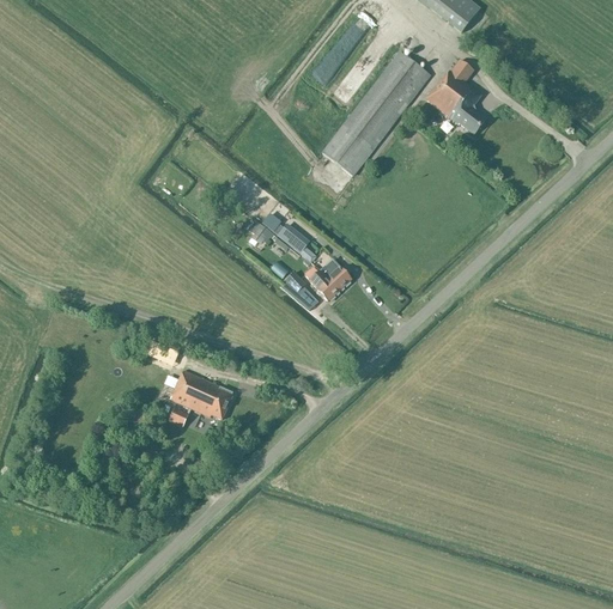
[(422,0),(462,32),(480,8),(468,0),(422,0)]
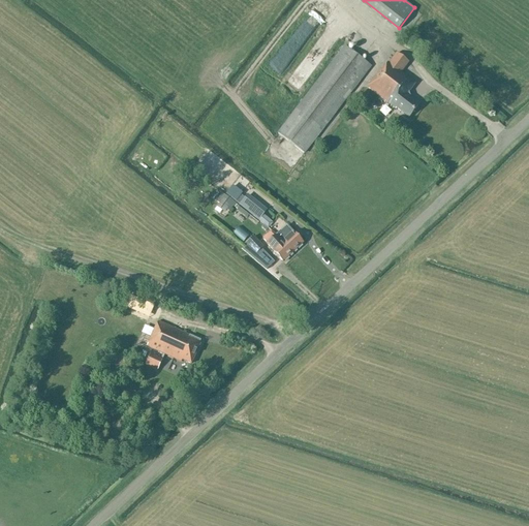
[(370,63),(344,43),(278,131),(304,151),(370,63)]
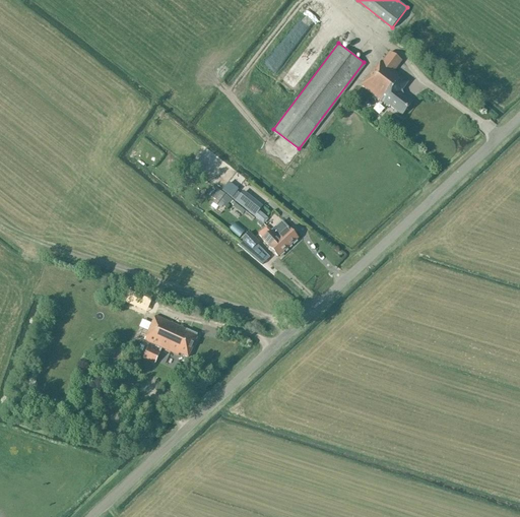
[(382,60),(381,60),(376,66),(375,65),(361,83),(390,104),(389,105),(401,114),(411,101),(399,91),(408,80),(394,69),(402,59),(389,50),(382,60)]
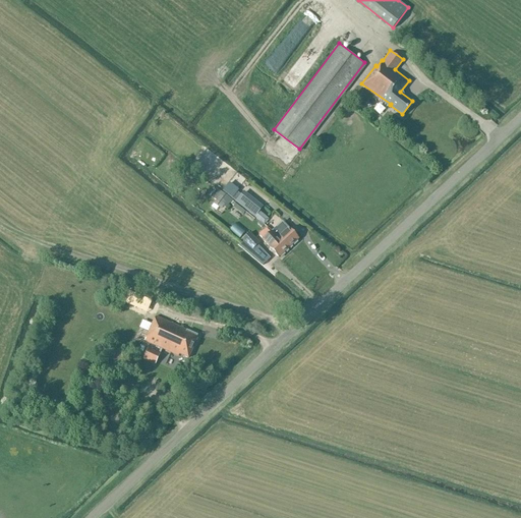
[(264,205),(244,189),(236,199),(255,215),(258,210),(259,210),(264,205)]
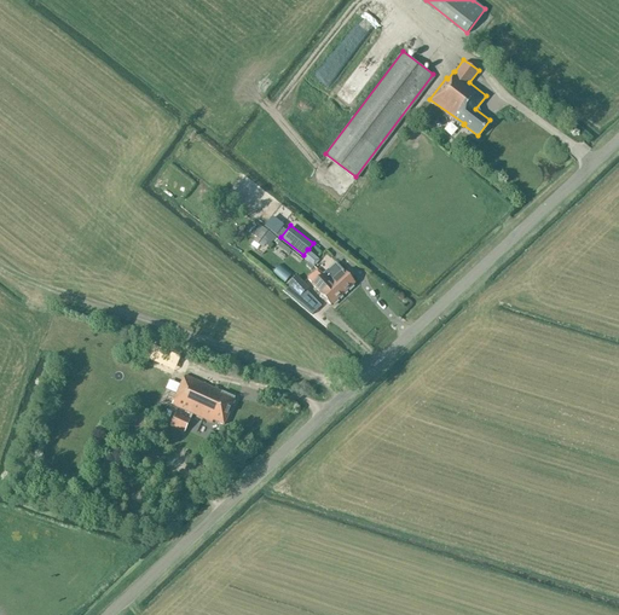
[(260,228),(253,238),(262,245),(265,242),(268,244),(273,238),(270,236),(271,236),(260,228)]
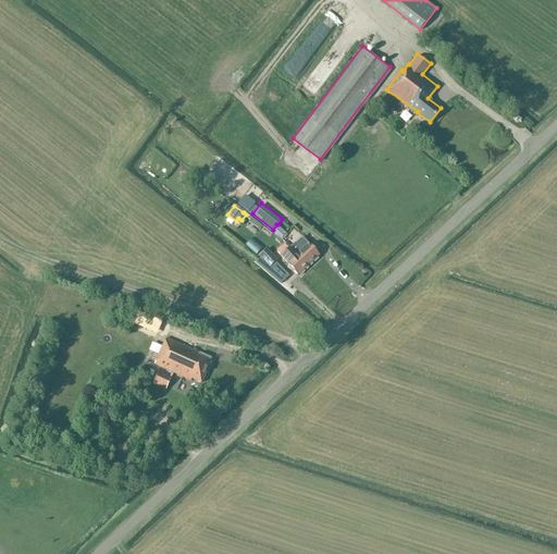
[(287,233),(277,224),(276,224),(273,230),(283,238),(287,233)]
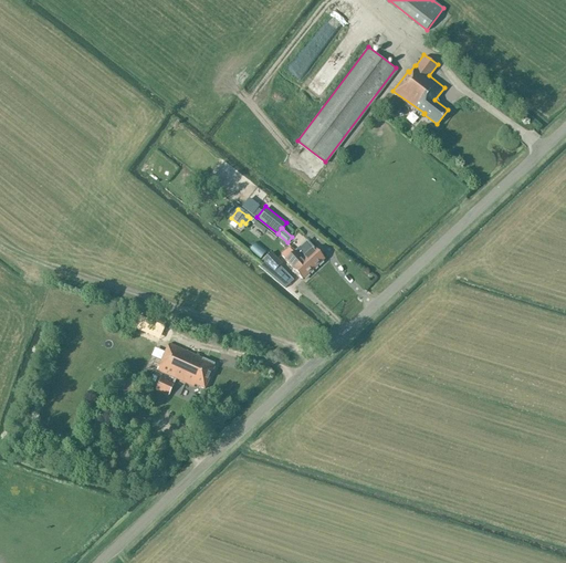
[(299,252),(313,268),(324,258),(313,247),(306,239),(300,246),(299,246),(295,249),(299,252)]
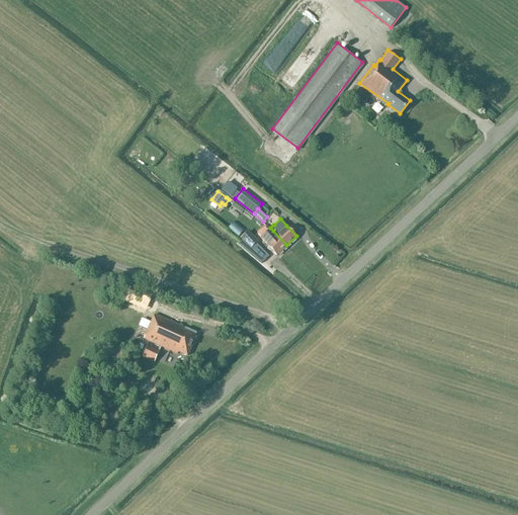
[(257,232),(261,236),(261,237),(267,244),(277,254),(286,245),(273,231),(270,228),(268,229),(264,225),(257,232)]
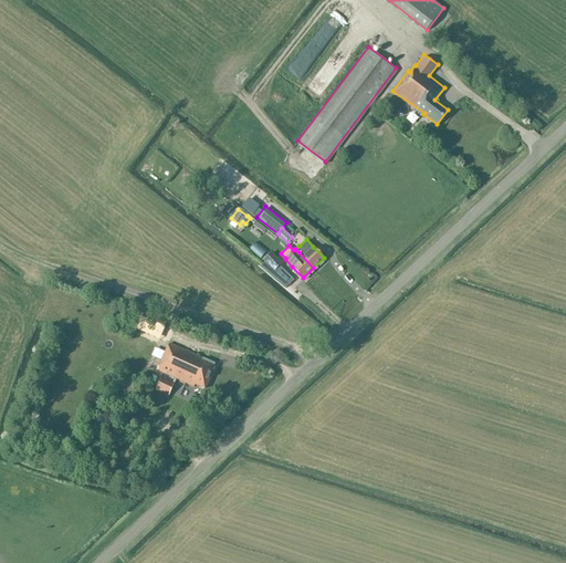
[(263,259),(274,270),(282,262),(271,250),(263,259)]
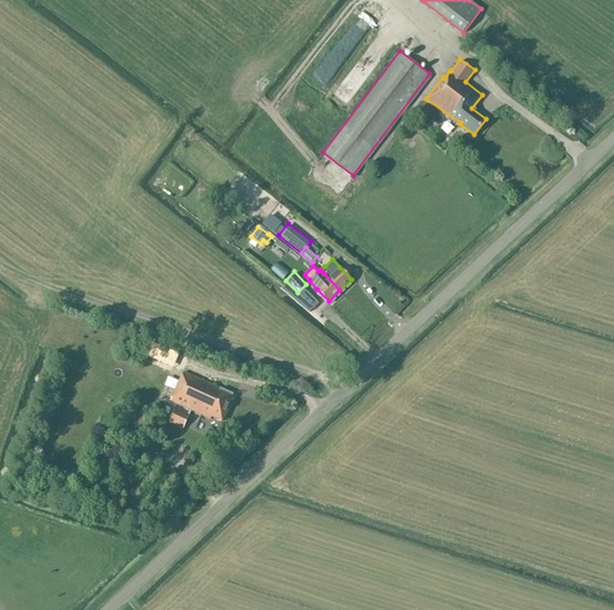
[(182,370),(178,384),(170,399),(179,403),(191,409),(210,417),(211,415),(222,420),(233,396),(232,394),(233,392),(182,370)]
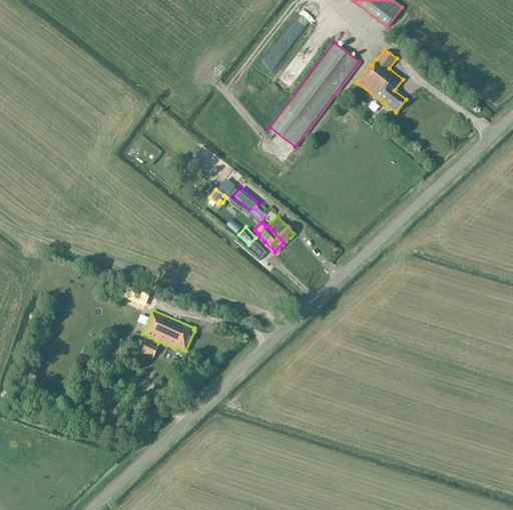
[(158,346),(147,341),(147,343),(145,342),(140,352),(152,357),(158,346)]
